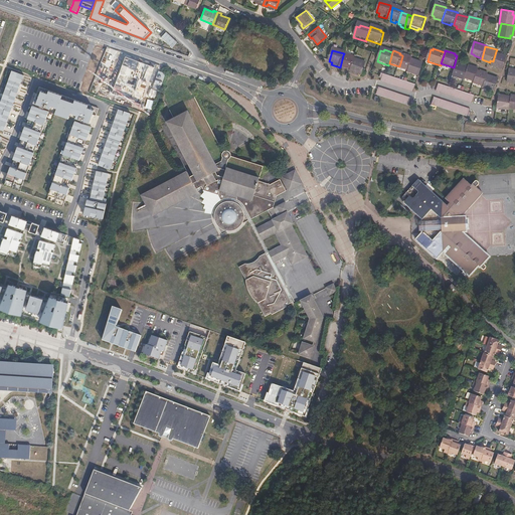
[(507,55),(496,51),(493,61),(493,63),(496,64),(495,65),(504,68),(507,55)]
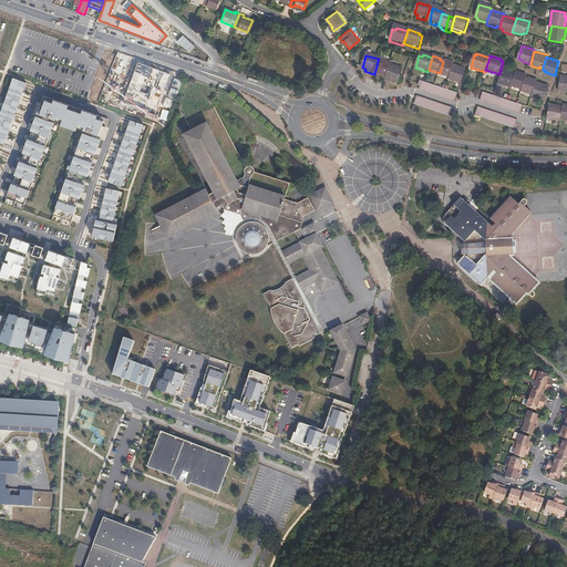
[(390,65),(378,61),(374,74),(373,75),(382,79),(383,76),(387,78),(390,66),(390,65)]
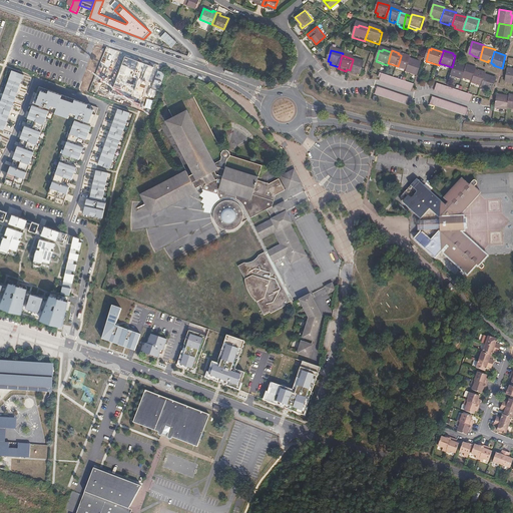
[(403,57),(401,56),(398,66),(397,68),(407,71),(411,59),(411,58),(404,55),(403,57)]
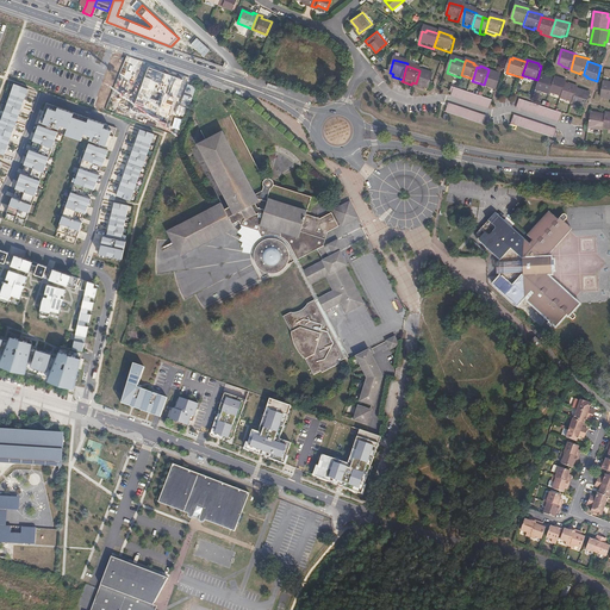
[(182,80),(149,67),(134,111),(167,123),(182,80)]
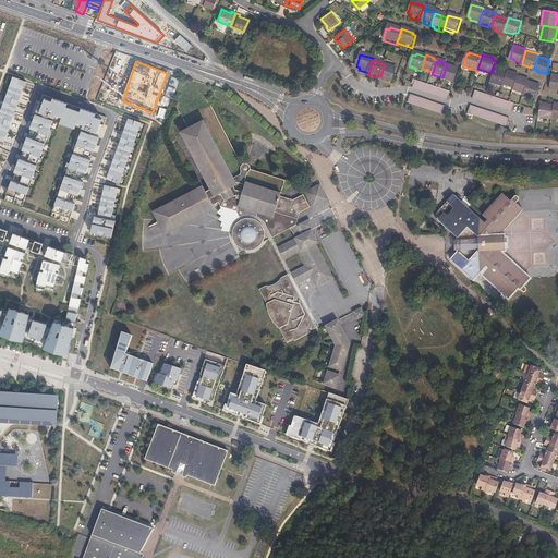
[(456,68),(447,64),(443,77),(443,79),(456,83),(459,71),(456,70),(456,68)]
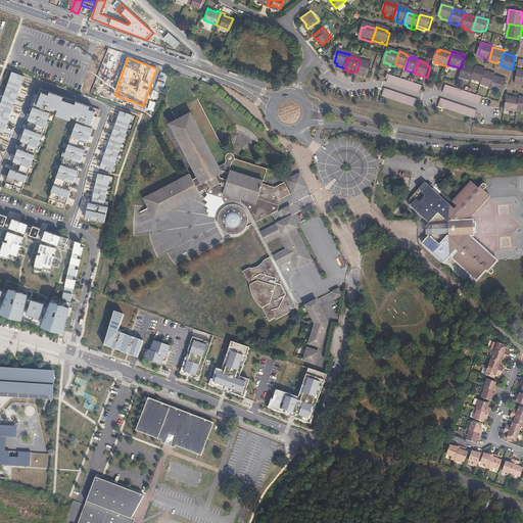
[(371,65),(360,61),(357,72),(355,74),(359,75),(359,76),(367,79),(371,65)]
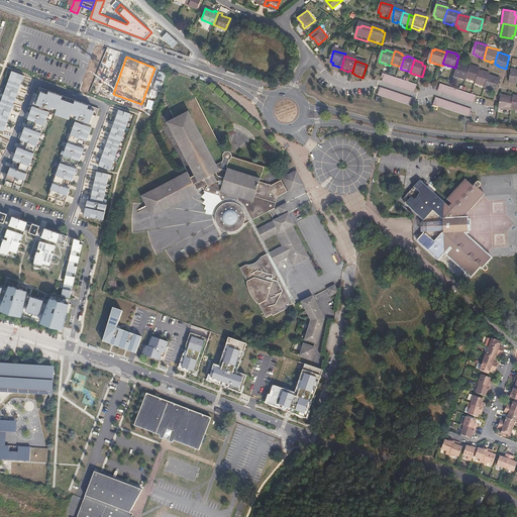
[(468,79),(472,68),(462,65),(461,67),(459,66),(455,77),(468,81),(468,79)]
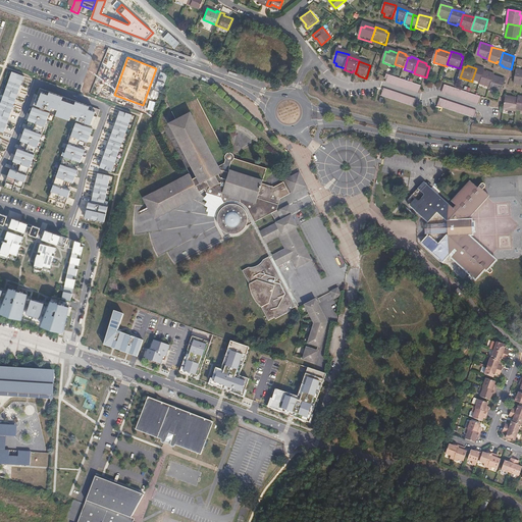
[(476,66),(476,68),(472,80),(482,83),(485,72),(485,70),(483,70),(483,68),(476,66)]
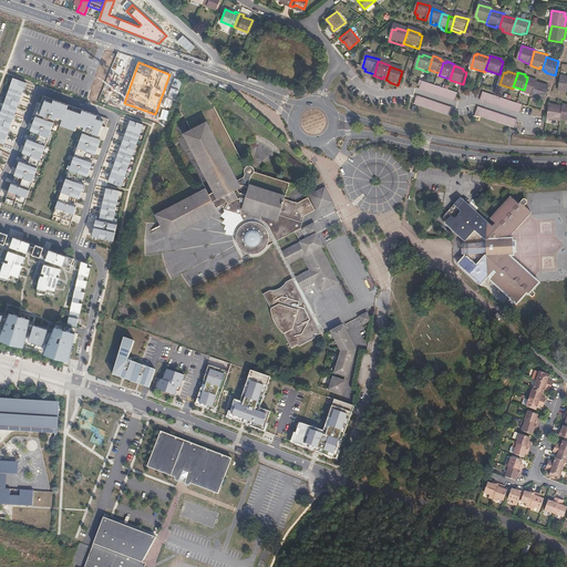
[(566,90),(566,74),(559,73),(557,86),(560,88),(560,90),(566,90)]
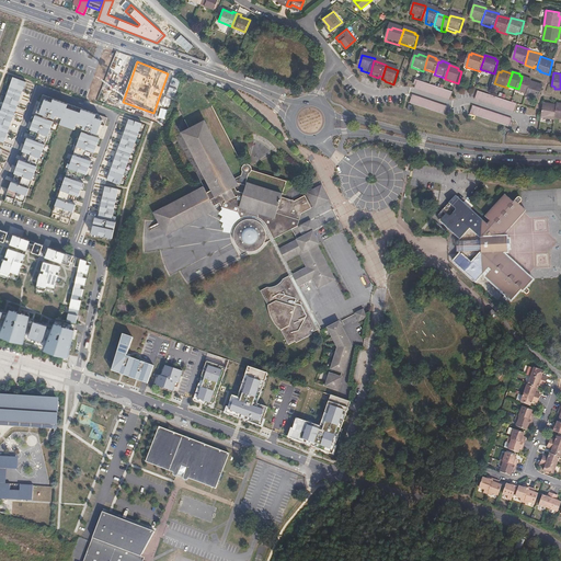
[(0,115),(0,140),(4,142),(27,81),(14,77),(0,115)]
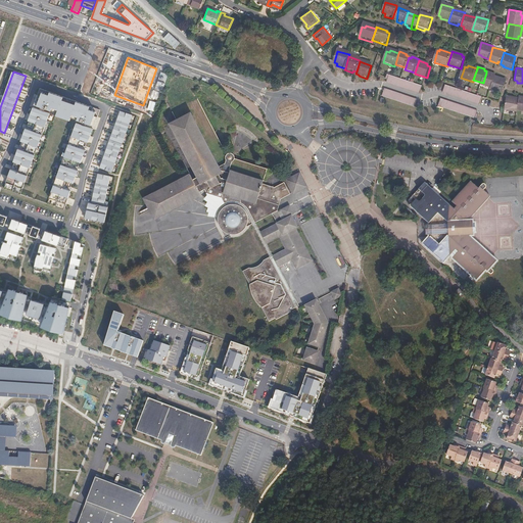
[(489,74),(486,73),(483,83),(482,84),(492,87),(496,76),(496,74),(489,72),(489,74)]
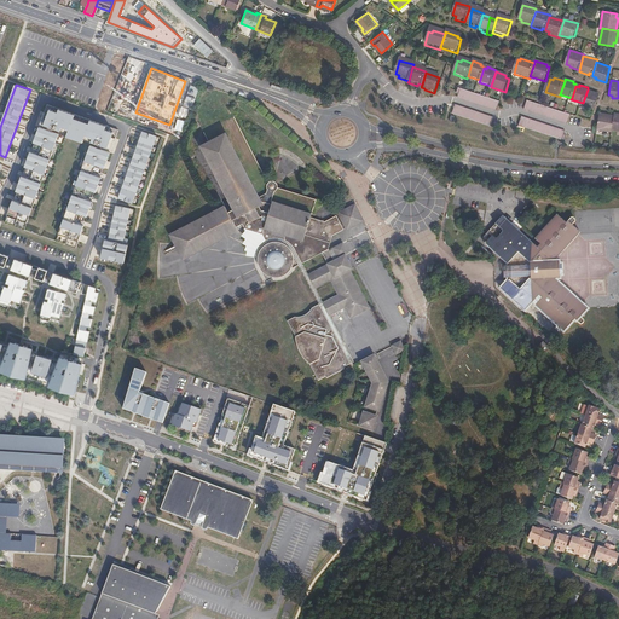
[(597,93),(588,90),(583,103),(583,105),(597,110),(601,96),(597,94),(597,93)]
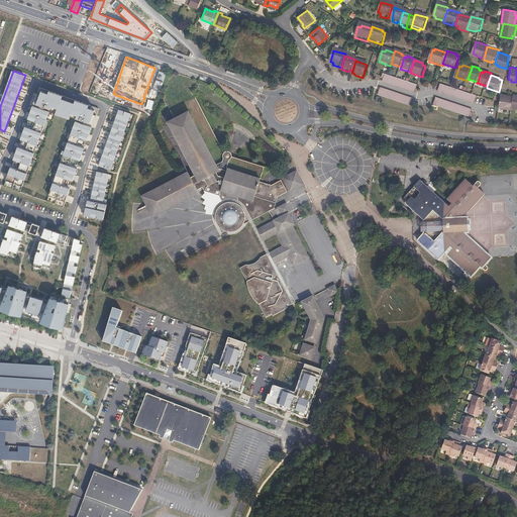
[(100,109),(40,87),(34,103),(58,112),(57,114),(70,119),(71,117),(94,125),(100,109)]
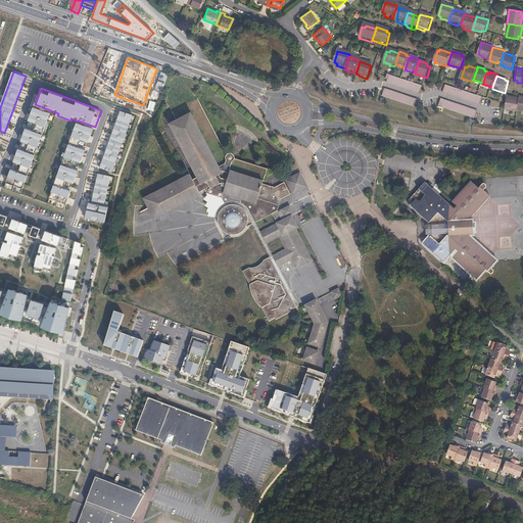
[(516,108),(517,96),(509,94),(509,96),(505,96),(504,107),(515,109),(516,108)]
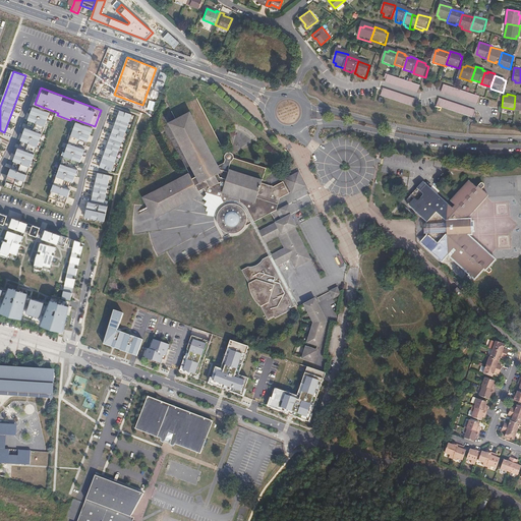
[(234,200),(233,204),(232,204),(231,204),(230,204),(229,204),(228,205),(227,205),(226,205),(225,206),(224,206),(223,207),(222,207),(221,208),(221,209),(220,210),(219,210),(219,211),(218,212),(218,213),(217,214),(217,215),(217,216),(217,217),(216,217),(216,220),(217,224),(218,226),(224,237),(230,234),(234,234),(236,233),(238,233),(240,231),(242,230),(244,226),(250,223),(244,212),(244,211),(243,210),(242,209),(241,208),(240,207),(239,206),(238,206),(239,203),(240,204),(241,204),(242,205),(243,205),(243,206),(244,206),(244,207),(245,207),(245,208),(246,209),(247,210),(247,211),(253,222),(271,213),(276,224),(258,232),(265,242),(278,235),(285,249),(284,249),(285,250),(273,257),(272,256),(269,257),(269,256),(263,259),(262,262),(259,264),(256,266),(253,268),(251,268),(248,268),(242,271),(248,284),(249,287),(250,291),(252,296),(254,299),(256,302),(258,305),(262,307),(268,321),(275,317),(275,319),(290,311),(289,309),(295,306),(293,303),(296,301),(277,266),(290,258),(295,268),(300,265),(299,264),(304,261),(305,263),(310,259),(293,227),(295,227),(290,216),(281,221),(280,219),(277,212),(276,210),(279,198),(288,193),(282,181),(273,186),(261,183),(265,168),(232,158),(232,157),(232,155),(230,154),(229,153),(227,153),(226,154),(225,154),(224,156),(222,155),(223,152),(195,99),(170,112),(178,127),(172,131),(195,177),(191,179),(188,174),(142,198),(153,219),(198,194),(197,192),(203,189),(205,193),(220,197),(223,203),(224,203),(225,201),(226,201),(227,201),(228,201),(229,200),(230,200),(231,200),(232,200),(233,200),(234,200)]
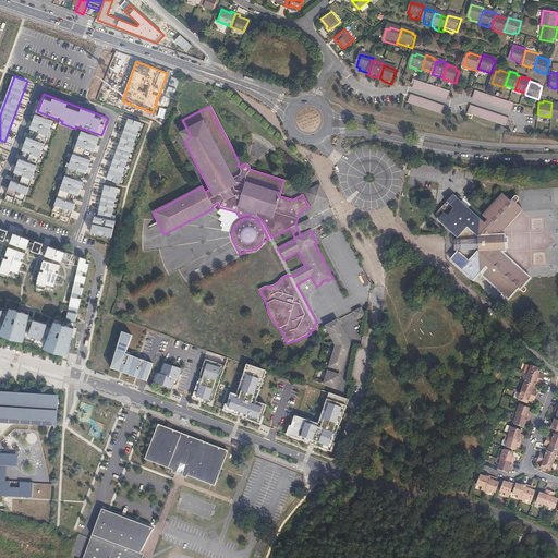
[(53,121),(36,114),(31,129),(32,130),(31,134),(38,136),(37,140),(28,136),(23,150),(24,152),(23,156),(31,158),(28,161),(20,159),(15,172),(16,173),(14,178),(22,181),(21,184),(12,181),(11,183),(4,201),(22,207),(53,121)]
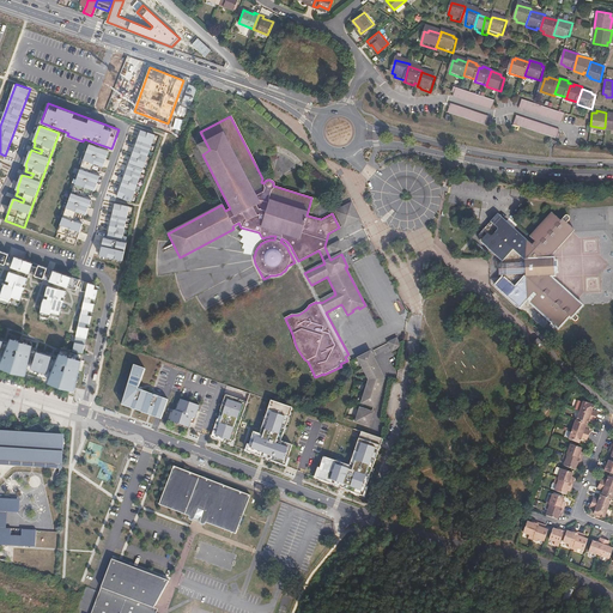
[(138,140),(152,146),(156,135),(141,129),(138,140)]
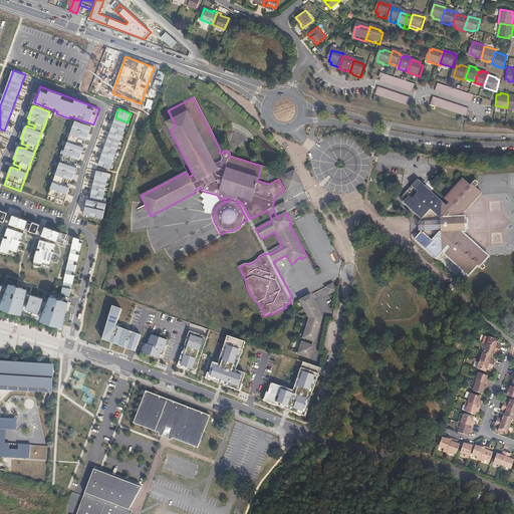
[(113,122),(125,126),(127,122),(115,117),(113,122)]
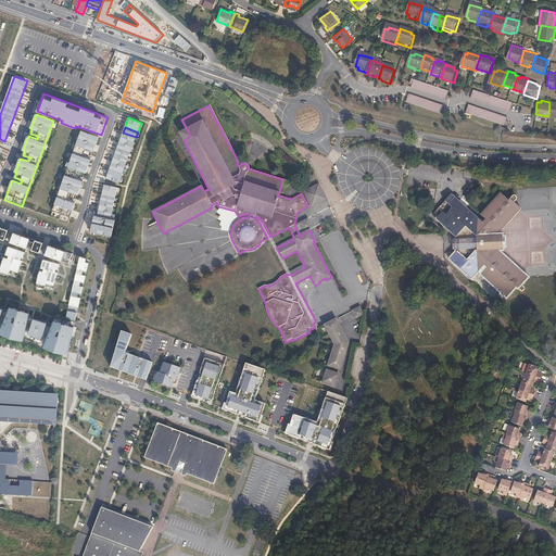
[(100,137),(83,131),(78,142),(51,217),(68,224),(76,203),(67,200),(68,197),(76,199),(77,194),(79,196),(84,181),(75,178),(76,175),(84,177),(86,173),(87,173),(92,160),(83,156),(85,153),(91,155),(93,151),(95,152),(100,137)]
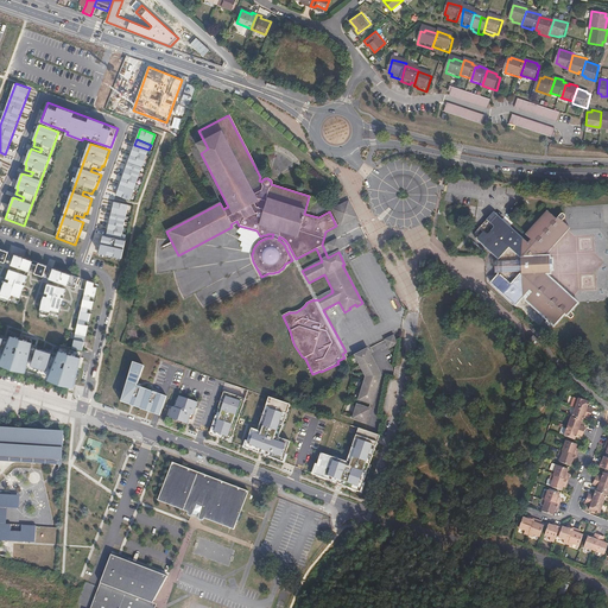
[(134,145),(131,156),(139,158),(140,153),(147,156),(149,150),(134,145)]
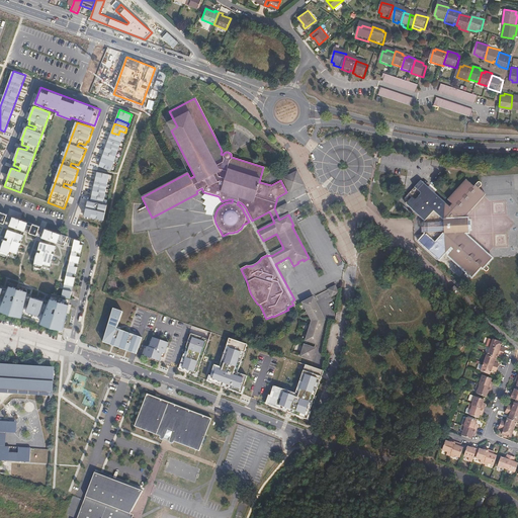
[(111,133),(109,138),(121,143),(125,133),(119,131),(118,135),(111,133)]
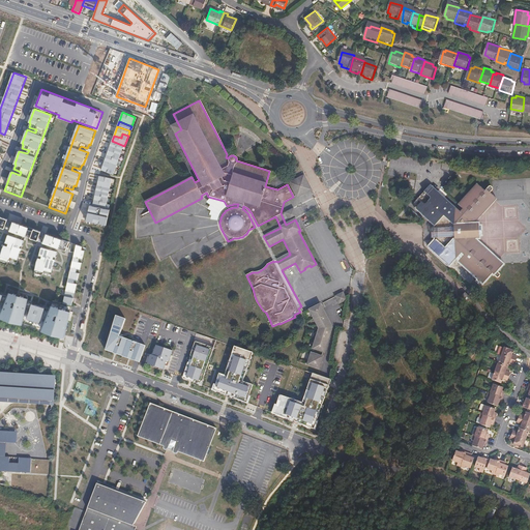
[(124,146),(112,141),(110,146),(122,150),(124,146)]
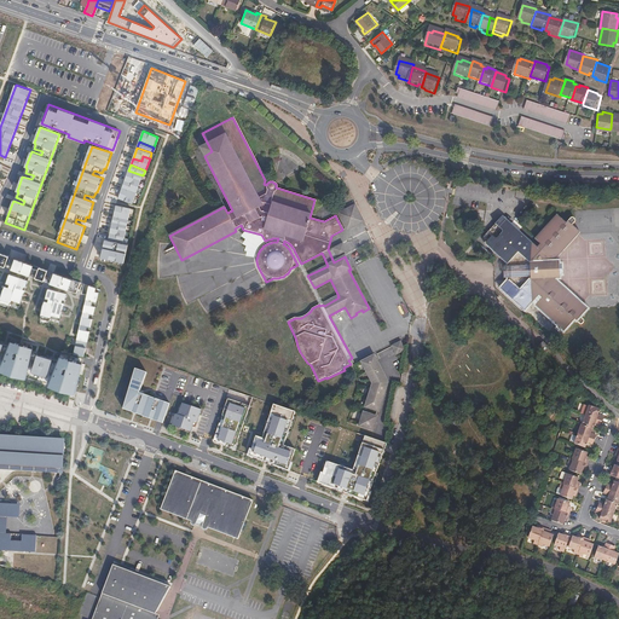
[(128,171),(125,181),(133,184),(134,179),(142,181),(143,175),(128,171)]
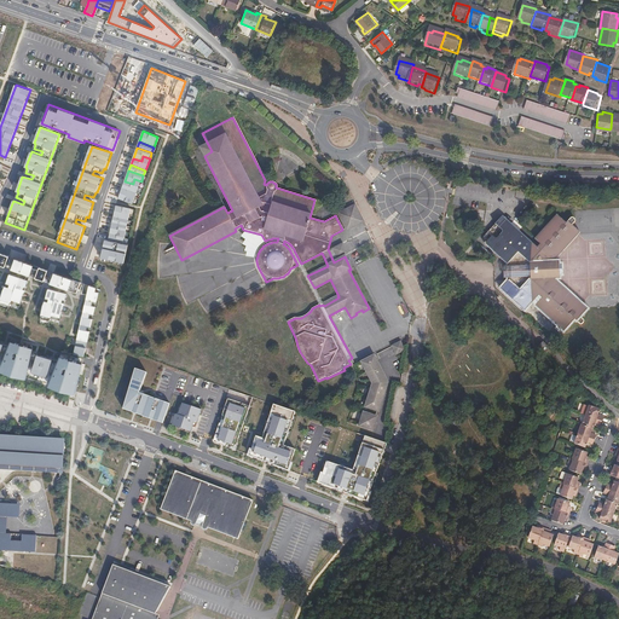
[(125,181),(122,187),(137,194),(142,181),(134,179),(133,184),(125,181)]
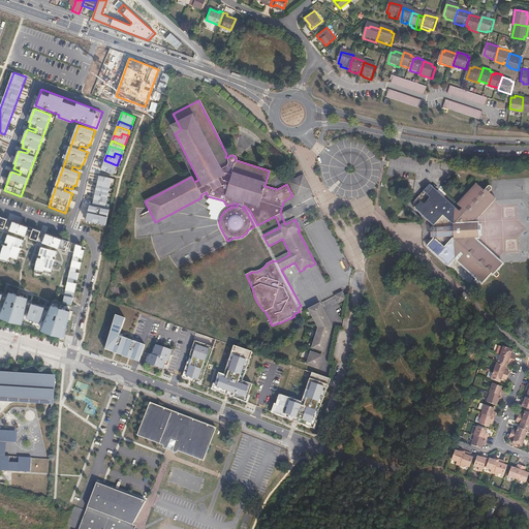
[(104,160),(101,169),(114,175),(117,165),(104,160)]
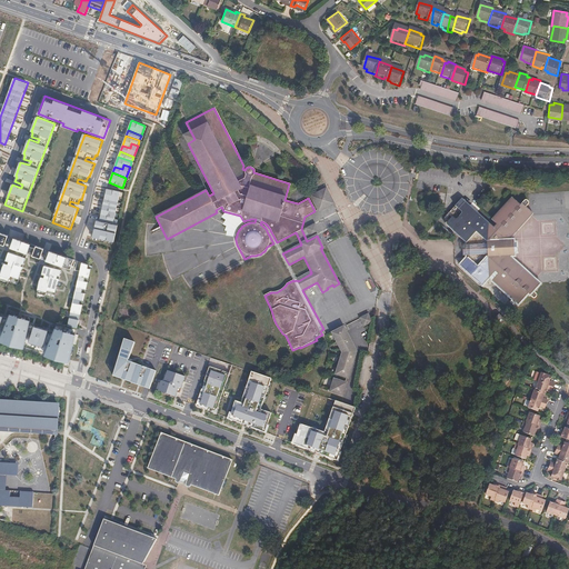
[(326,188),(310,196),(318,211),(333,202),(326,188)]
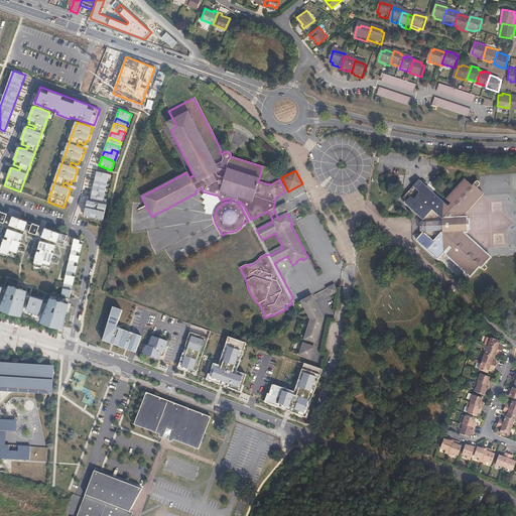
[(110,174),(97,171),(95,180),(108,183),(110,174)]
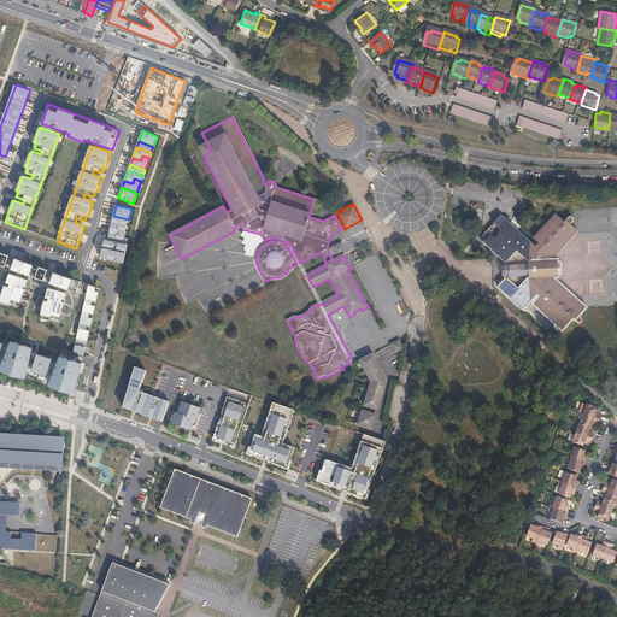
[(566,292),(556,282),(554,283),(551,280),(551,278),(541,278),(541,276),(538,276),(538,265),(541,265),(541,263),(551,263),(551,259),(554,257),(556,258),(577,234),(575,231),(571,228),(575,223),(575,222),(575,221),(574,219),(573,219),(571,219),(566,224),(558,217),(552,224),(550,223),(542,231),(546,236),(540,244),(536,247),(501,215),(487,231),(491,235),(483,244),(506,264),(507,280),(500,288),(523,310),(539,293),(542,297),(536,304),(556,322),(554,323),(563,330),(574,318),(577,323),(580,323),(581,322),(582,321),(582,319),(581,318),(579,317),(577,315),(583,309),(566,292)]
